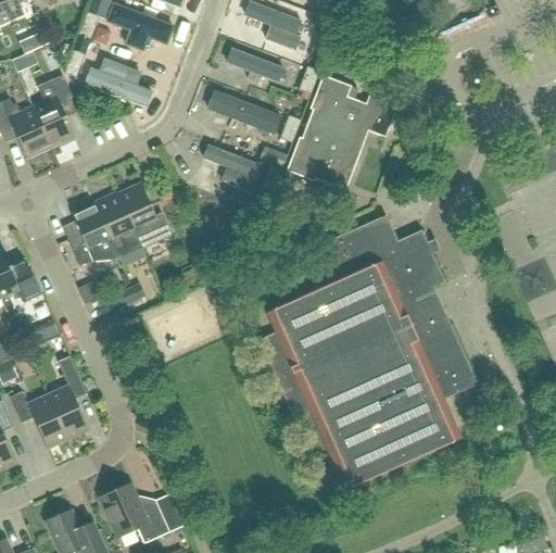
[(17,1),(20,0),(0,0),(0,22),(22,12),(17,1)]
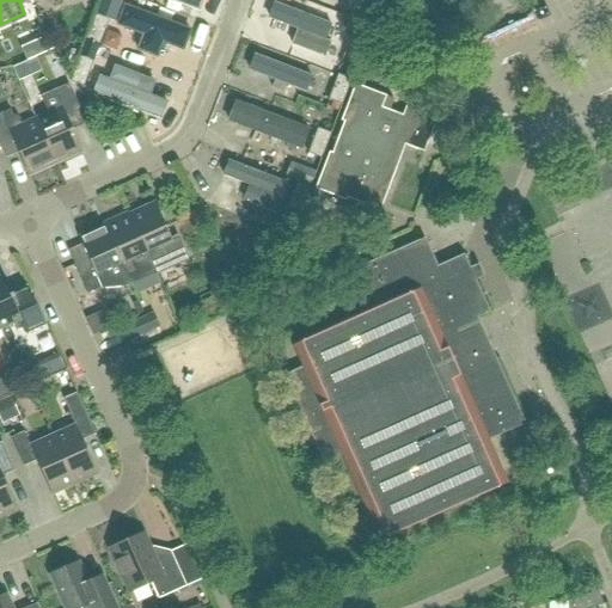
[(99,0),(85,37),(86,37),(99,43),(115,0),(99,0)]
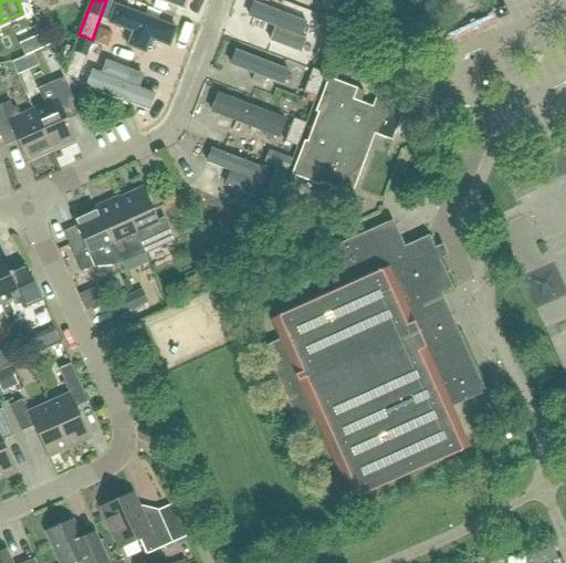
[(177,17),(133,0),(113,0),(106,18),(121,22),(116,32),(139,41),(143,31),(168,41),(177,17)]
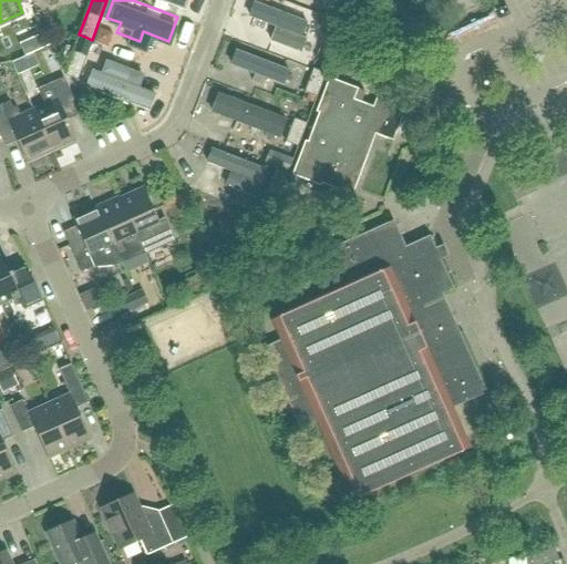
[(300,32),(308,11),(277,0),(251,0),(247,12),(300,32)]
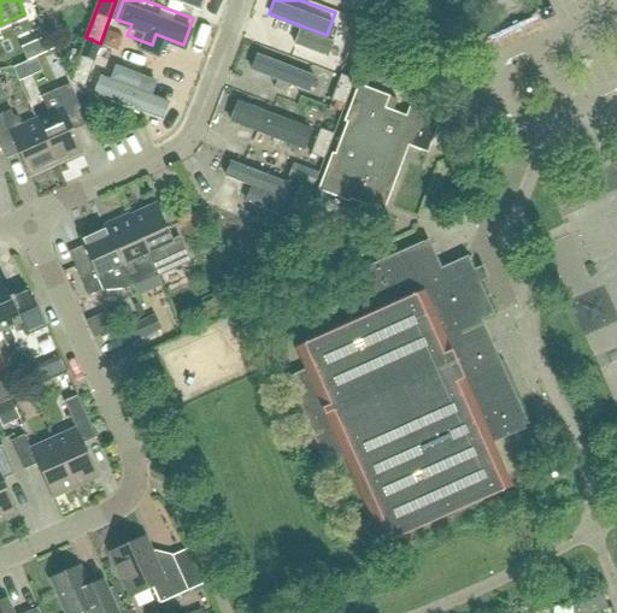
[(351,43),(365,49),(375,23),(362,18),(351,43)]
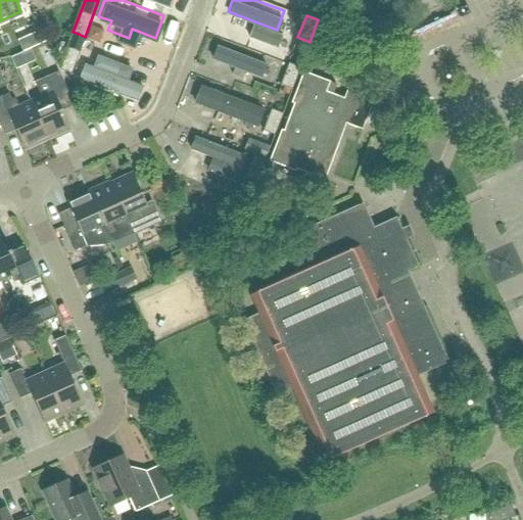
[(60,67),(72,72),(80,50),(88,52),(92,39),(85,37),(74,32),(73,32),(60,67)]
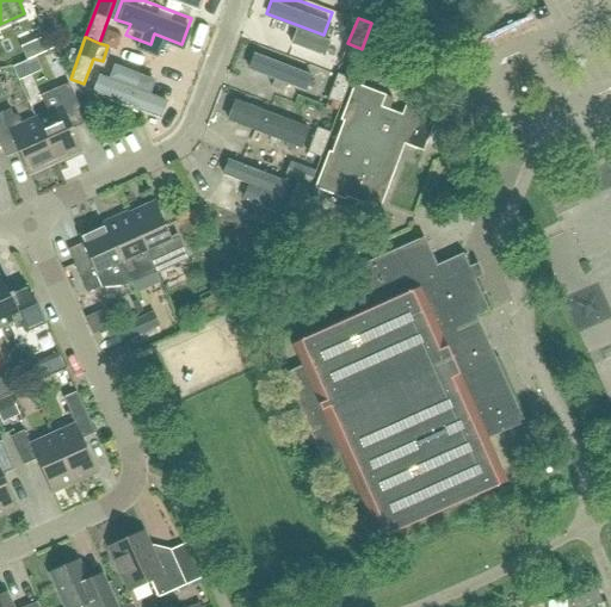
[(257,43),(248,64),(306,86),(314,64),(257,43)]
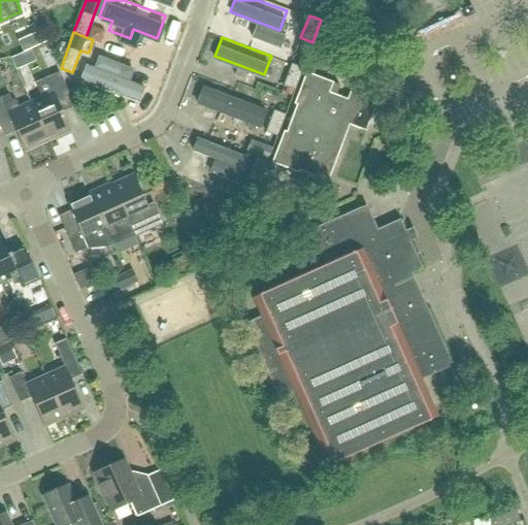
[(87,61),(80,75),(137,96),(142,81),(116,72),(119,65),(108,61),(106,68),(87,61)]
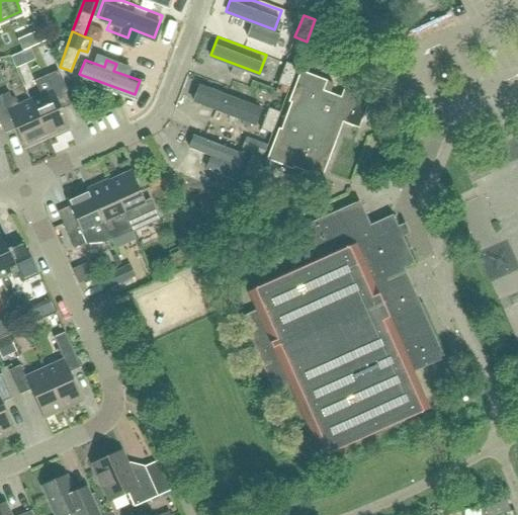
[(289,87),(297,65),(286,61),(277,82),(289,87)]
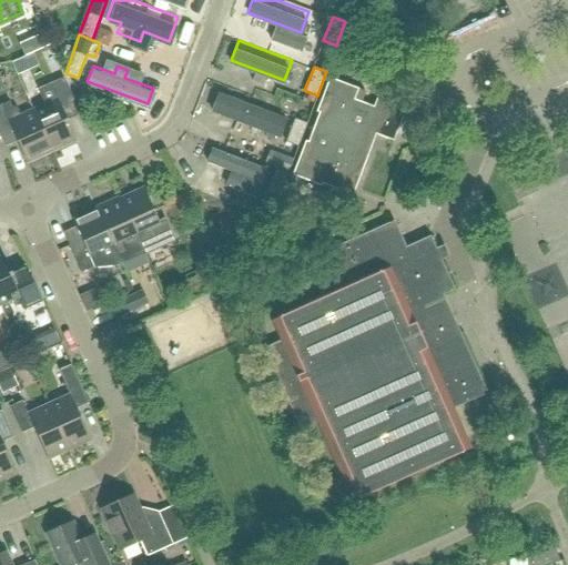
[(44,102),(32,108),(51,149),(75,139),(63,112),(78,107),(64,76),(49,82),(38,87),(44,102)]
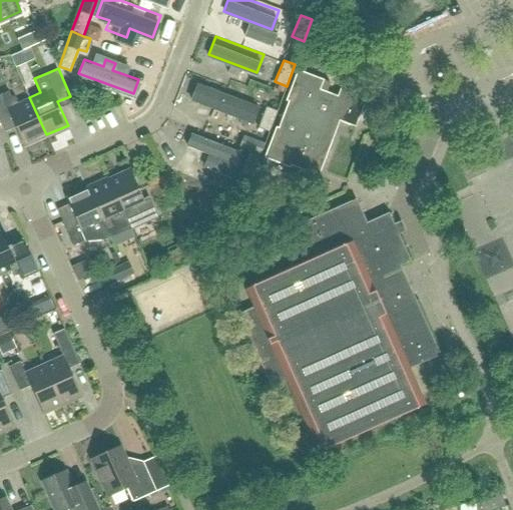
[(339,119),(355,125),(367,95),(341,85),(337,94),(320,88),(324,78),(298,68),(286,99),(288,100),(278,126),(276,125),(264,156),(290,166),(291,164),(304,168),(303,171),(318,176),(339,119)]
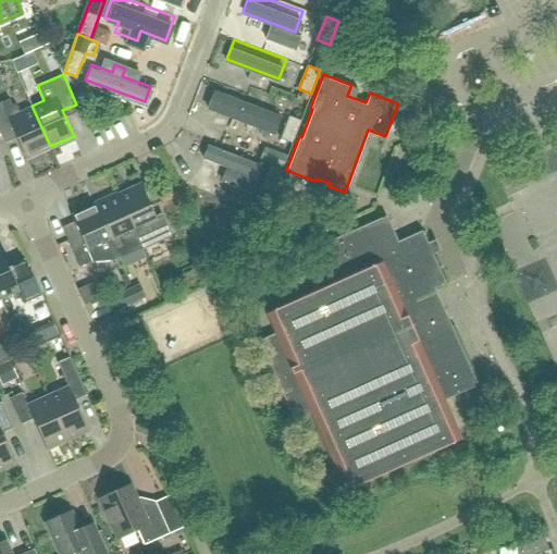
[(281,109),(215,85),(208,106),(272,131),(281,109)]
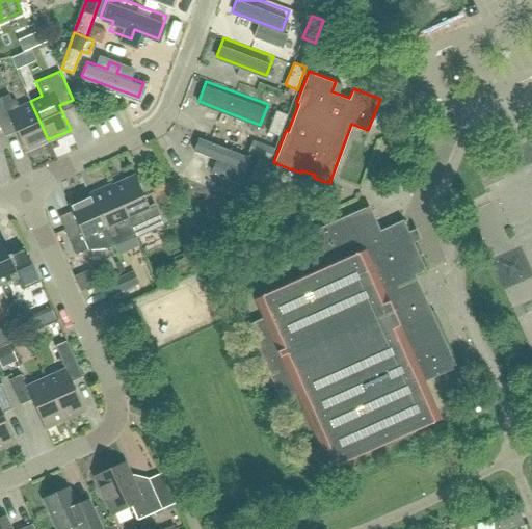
[(25,150),(48,139),(30,101),(20,106),(16,99),(11,98),(8,94),(0,97),(0,123),(3,131),(15,126),(25,150)]
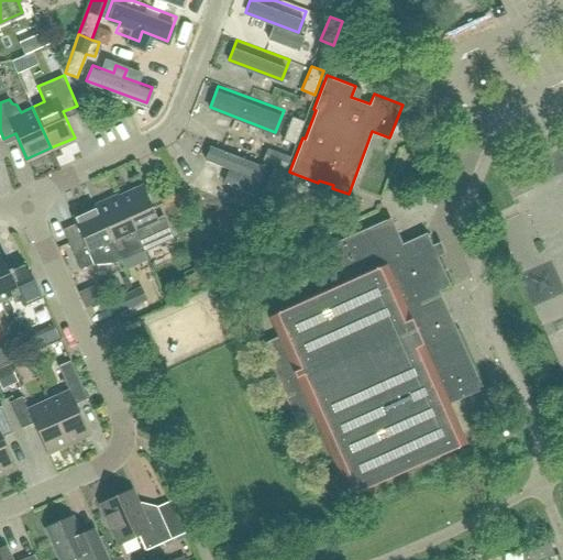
[(283,139),(295,144),(305,120),(293,116),(283,139)]
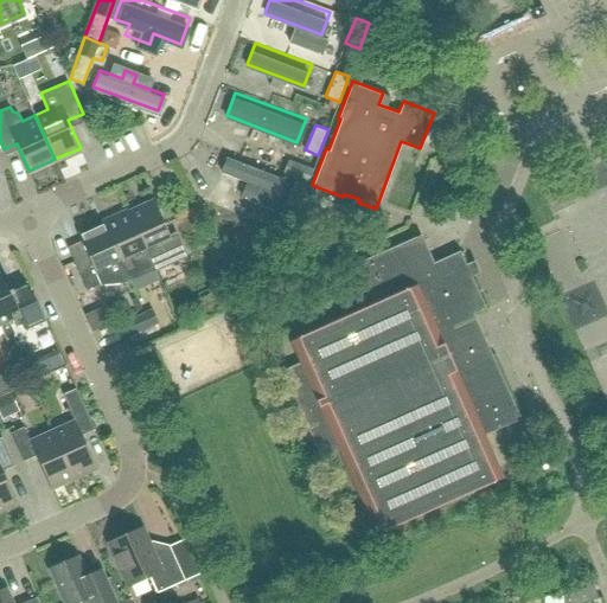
[(275,190),(281,174),(225,152),(218,167),(275,190)]
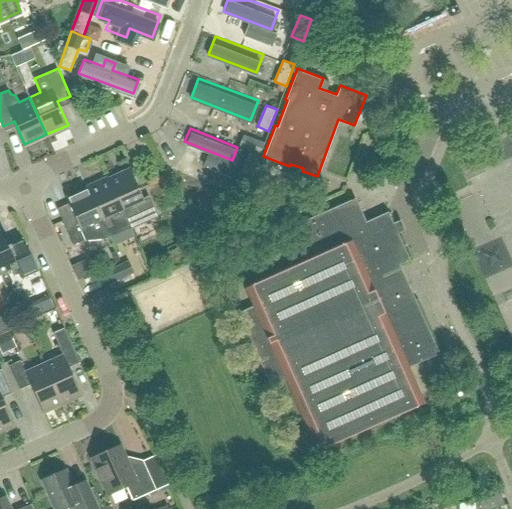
[(260,154),(248,150),(240,171),(252,176),(260,154)]
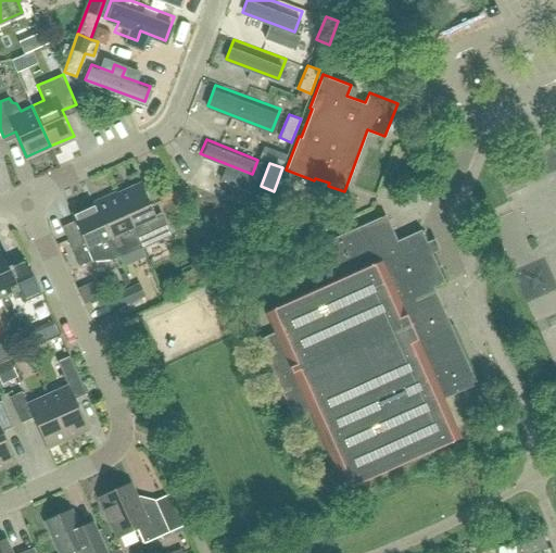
[(527,186),(517,165),(497,174),(506,195),(527,186)]
